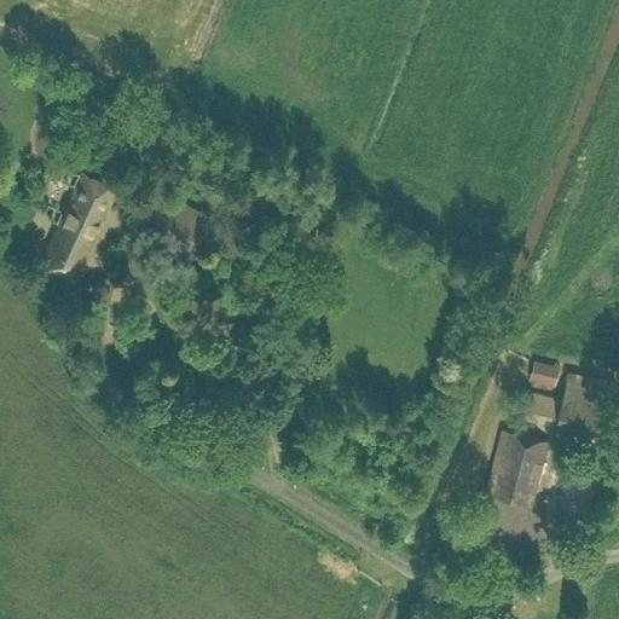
[(74,277),(106,204),(114,185),(81,169),(41,262),(74,277)]
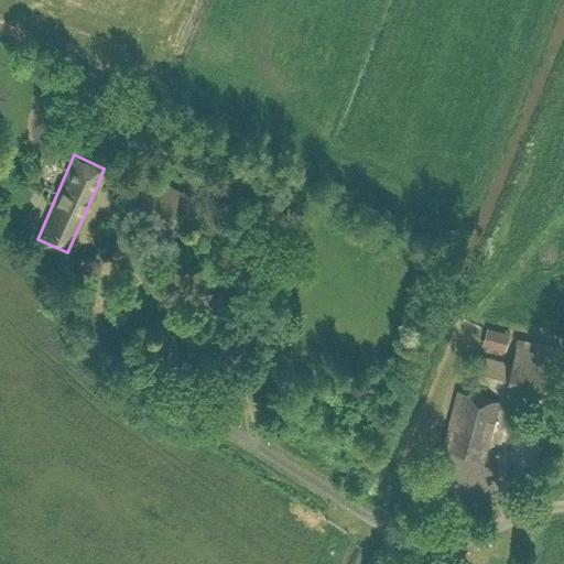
[(138,176),(133,187),(158,199),(153,209),(165,214),(173,193),(138,176)]
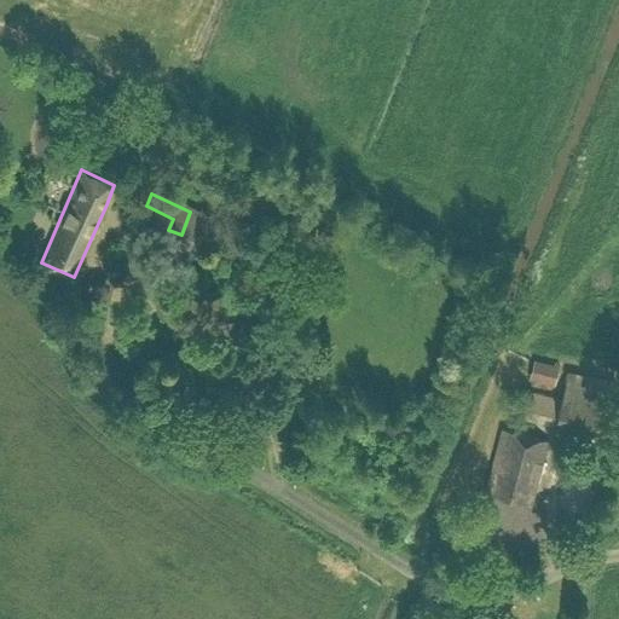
[(161,244),(168,230),(173,219),(146,206),(139,203),(127,229),(161,244)]
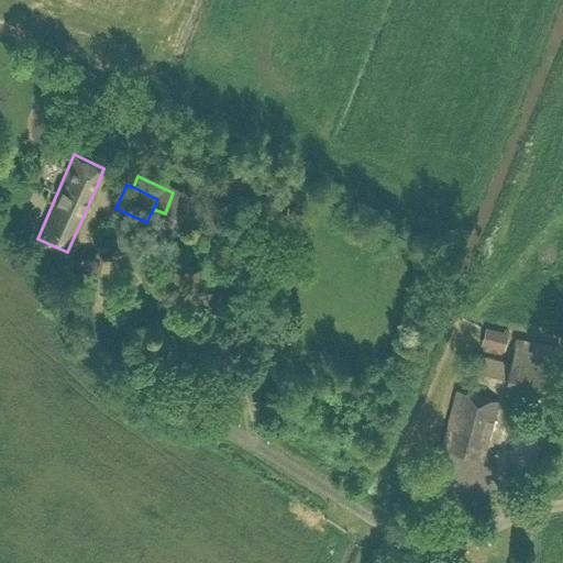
[(507,331),(484,326),(479,343),(501,350),(507,331)]
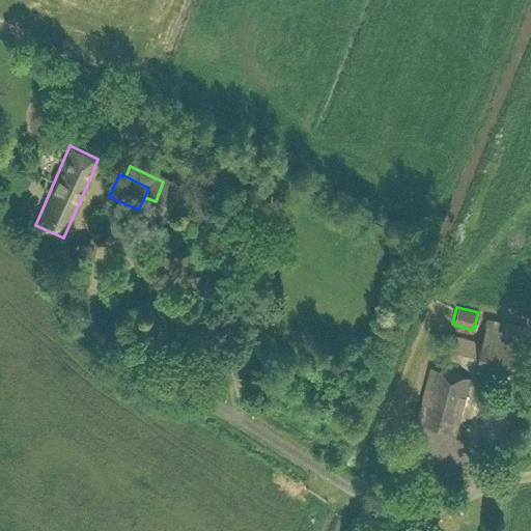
[(442,356),(475,365),(474,366),(515,378),(527,328),(486,318),(480,342),(448,334),(442,356)]
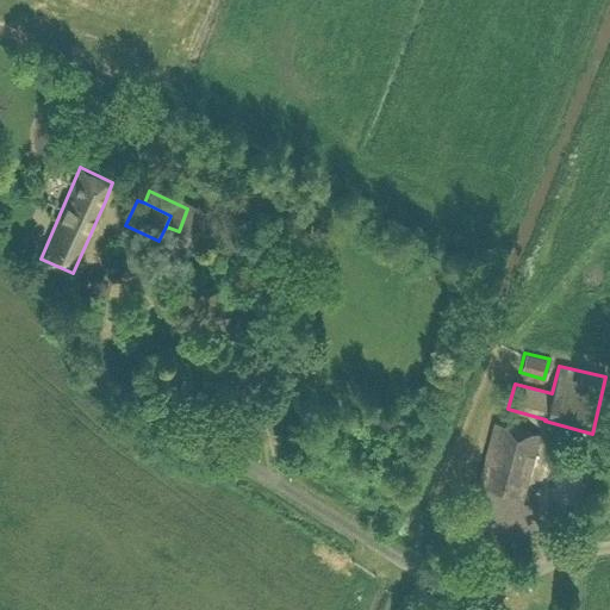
[(477,485),(522,497),(539,435),(493,422),(477,485)]
